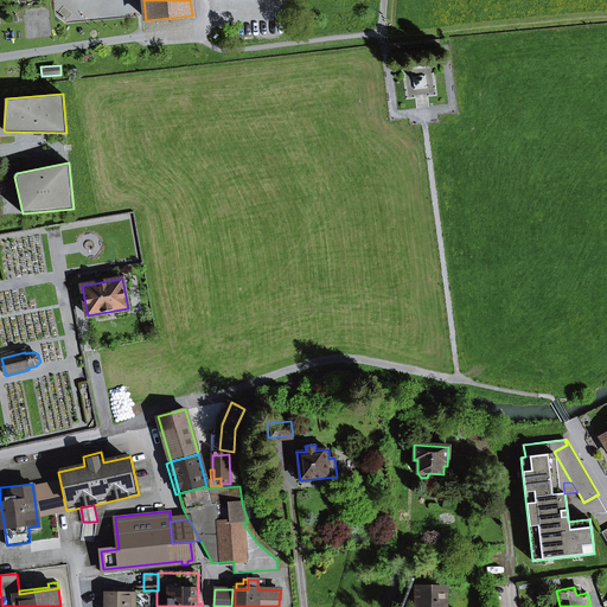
[(442,606),(443,590),(417,589),(417,595),(417,605),(416,606),(442,606)]
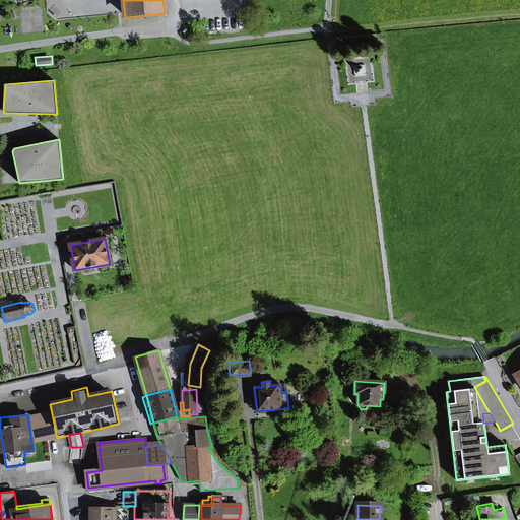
[(91,519),(113,519),(113,511),(91,511),(91,515),(88,515),(88,519),(91,519)]
